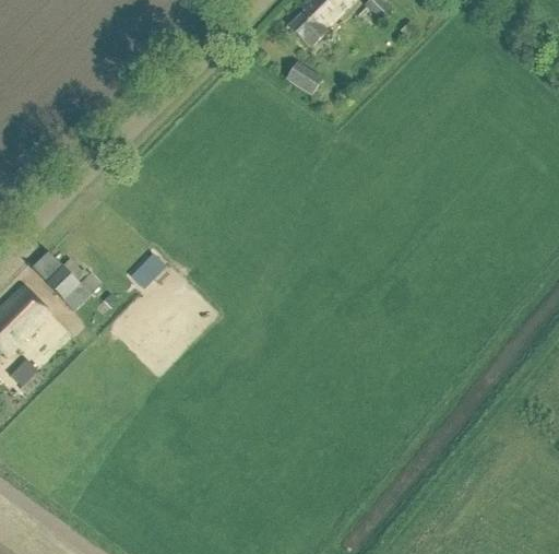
[(287,23),(311,45),(328,28),(323,24),(348,0),(304,0),(299,4),(304,9),(287,23)]
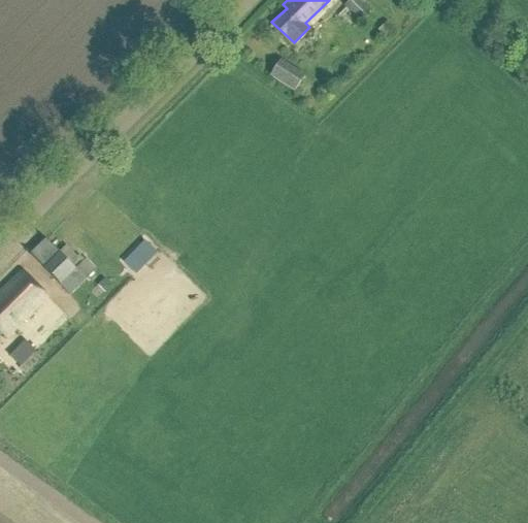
[(348,0),(344,3),(359,17),(369,6),(362,0),(348,0)]
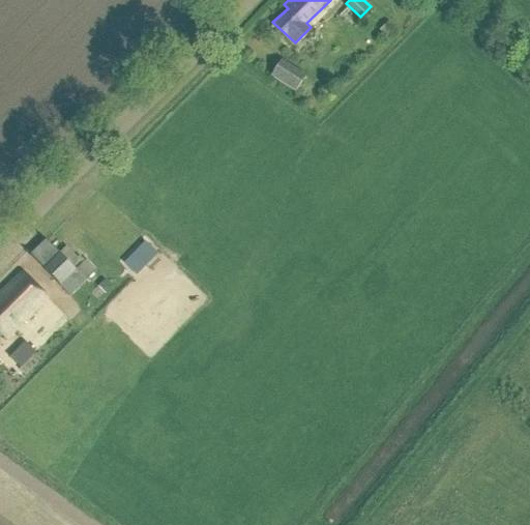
[(394,26),(387,18),(379,27),(386,34),(394,26)]
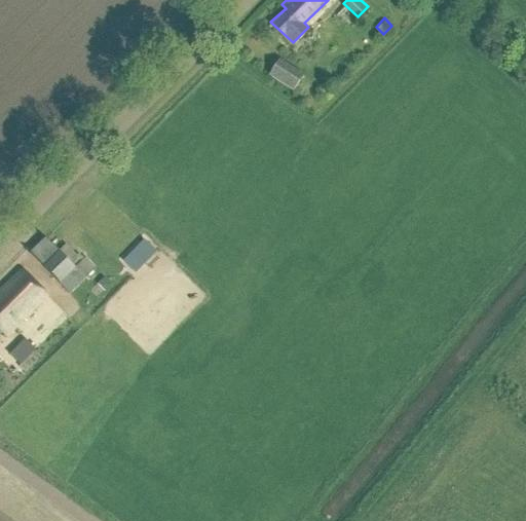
[(279,56),(269,72),(293,86),(302,71),(279,56)]
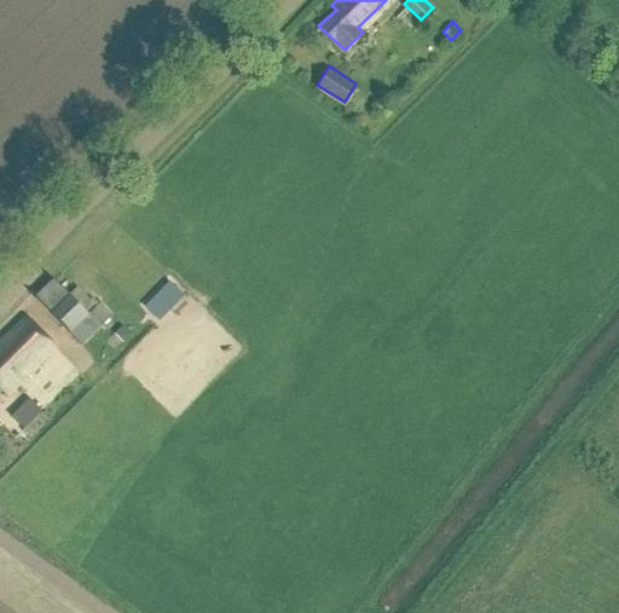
[(35,294),(81,341),(99,323),(87,311),(81,305),(69,291),(53,276),(35,294)]
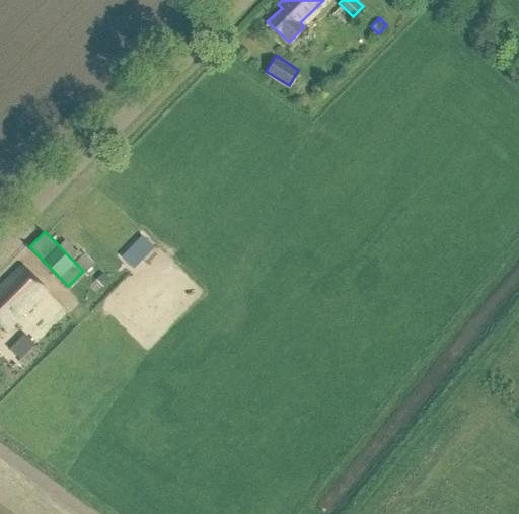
[(64,238),(58,244),(68,255),(74,248),(64,238)]
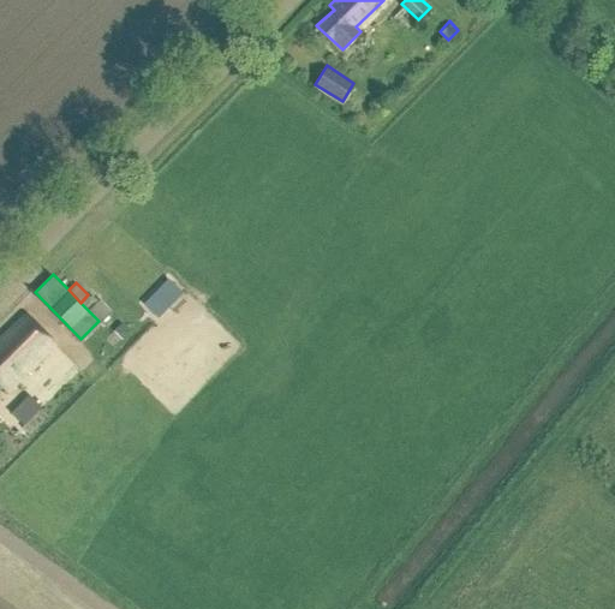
[(95,300),(87,309),(99,321),(111,308),(99,297),(95,300)]
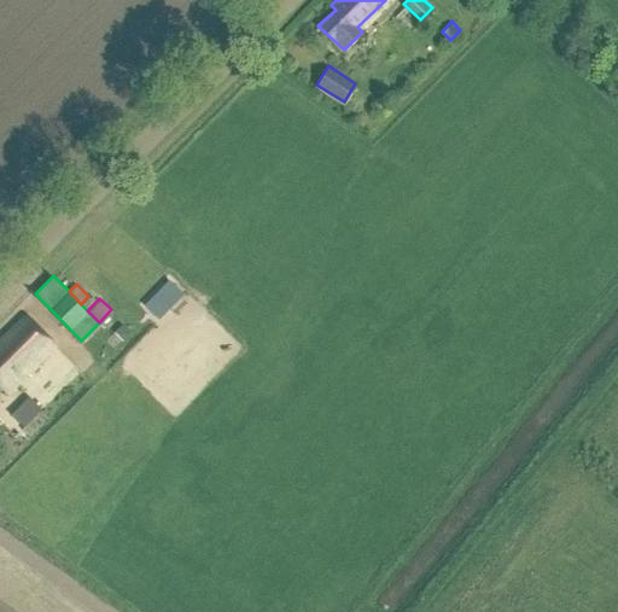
[(3,391),(53,343),(25,314),(0,338),(0,386),(0,388),(3,391)]
